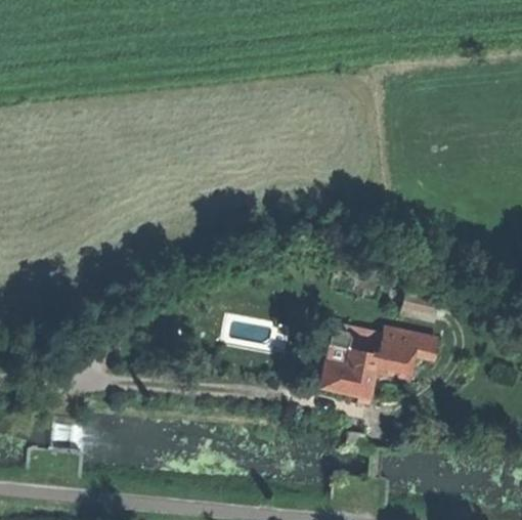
[(441,296),(408,288),(403,305),(437,313),(441,296)]
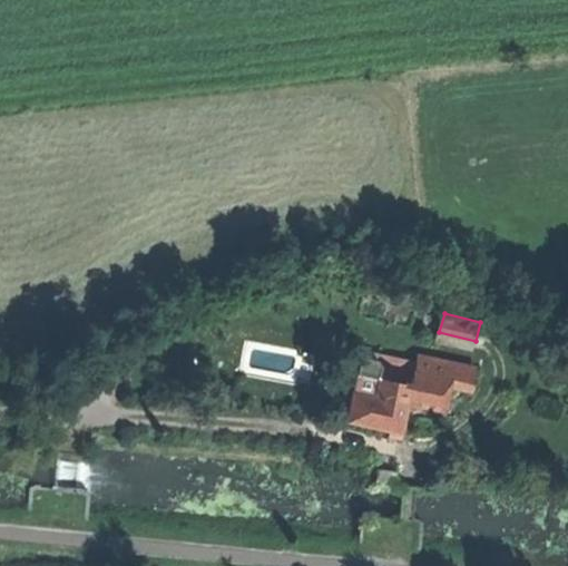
[(419,353),(415,374),(450,381),(476,386),(480,364),(419,353)]
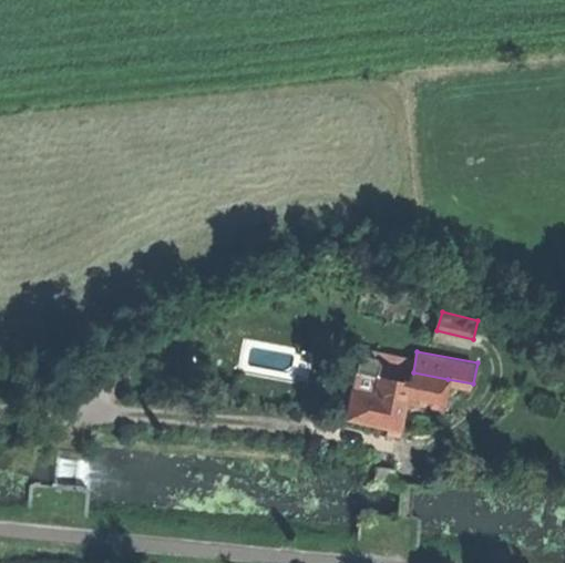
[(413,372),(411,382),(408,399),(443,406),(448,379),(413,372)]
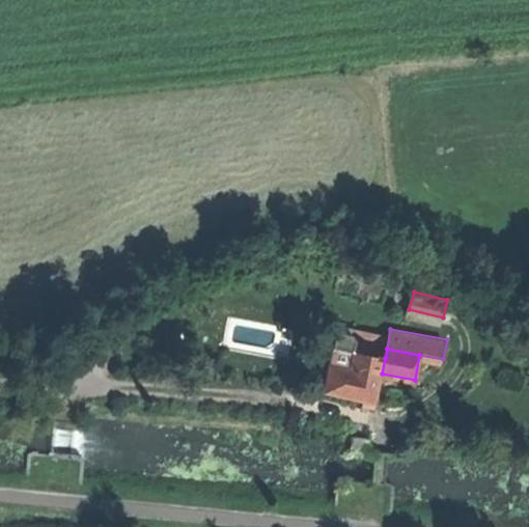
[(333,350),(331,364),(353,368),(356,353),(333,350)]
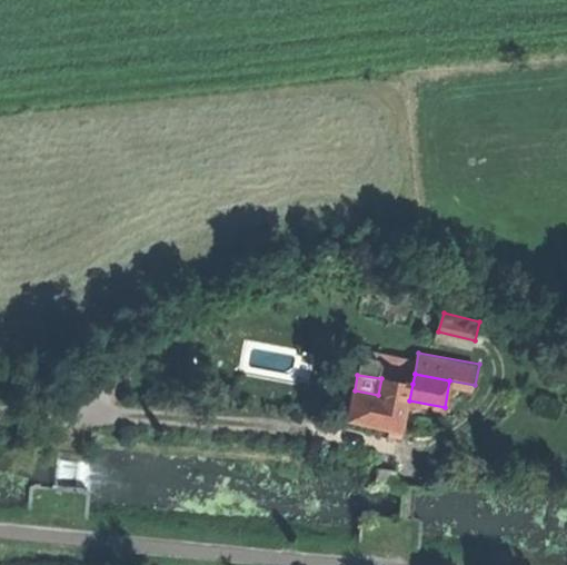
[(381,378),(378,395),(409,400),(413,384),(381,378)]
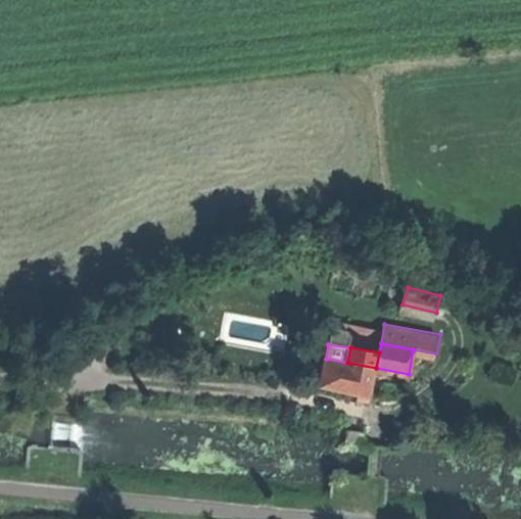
[(321,388),(371,397),(376,368),(347,363),(326,359),(323,374),(321,388)]
